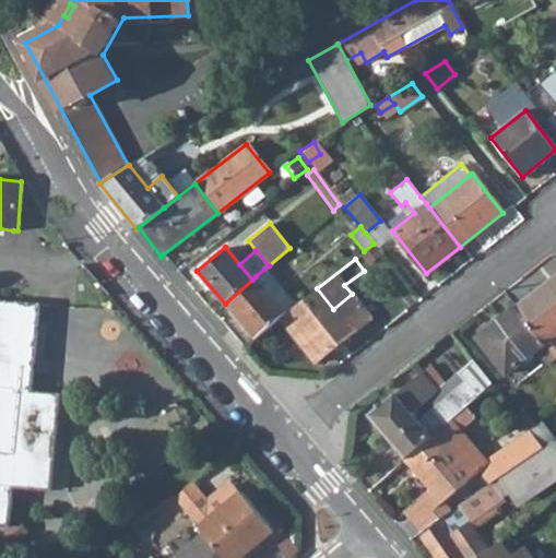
[(80,271),(91,284),(95,281),(83,268),(80,271)]
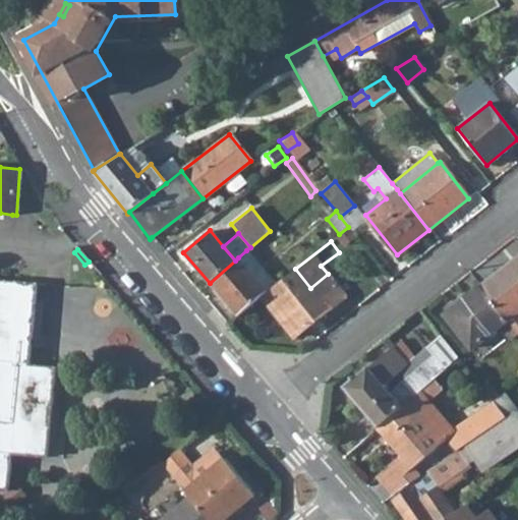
[(238,257),(267,290),(275,284),(246,250),(238,257)]
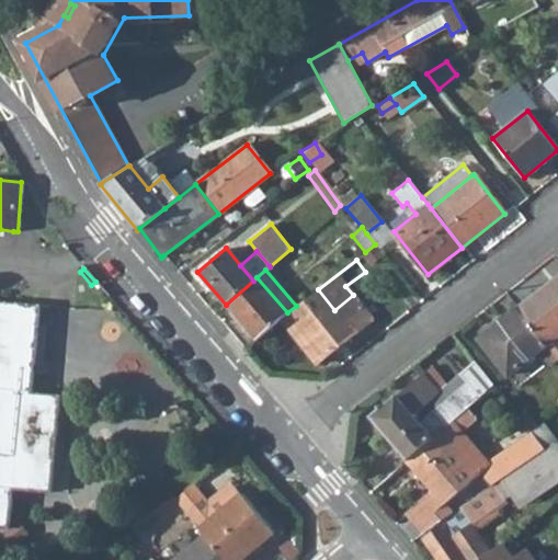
[(557,275),(515,309),(546,347),(556,360),(557,362),(557,275)]
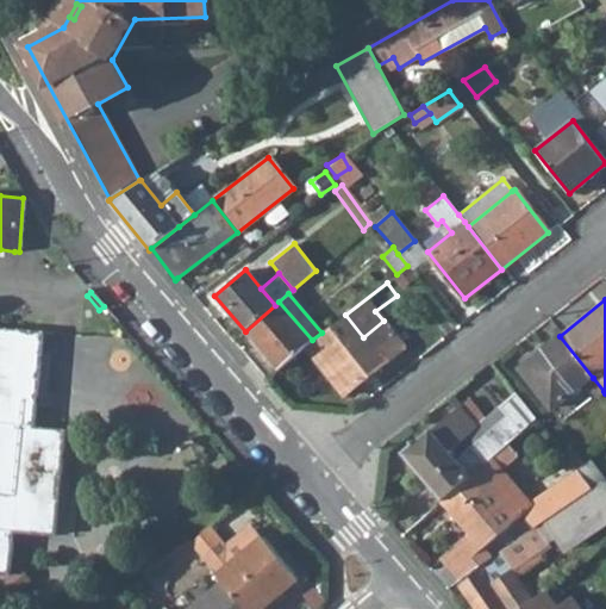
[(245,331),(277,370),(304,347),(312,340),(279,302),(275,305),(245,331)]
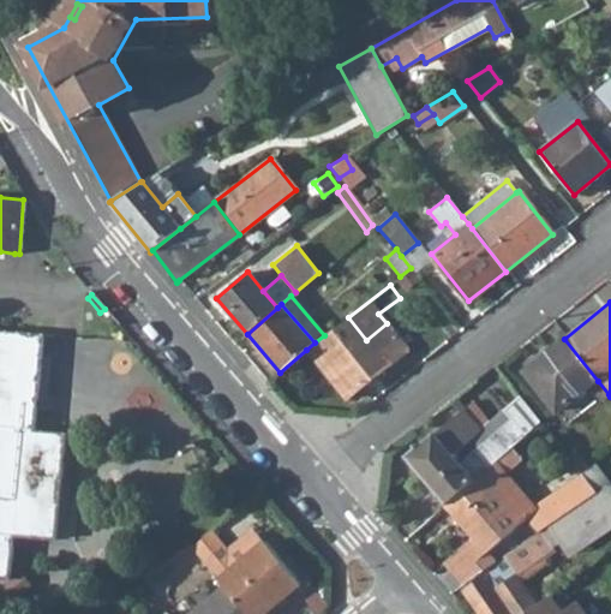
[(306,350),(345,399),(407,350),(387,323),(366,340),(348,317),(324,335),(315,343),(306,350)]
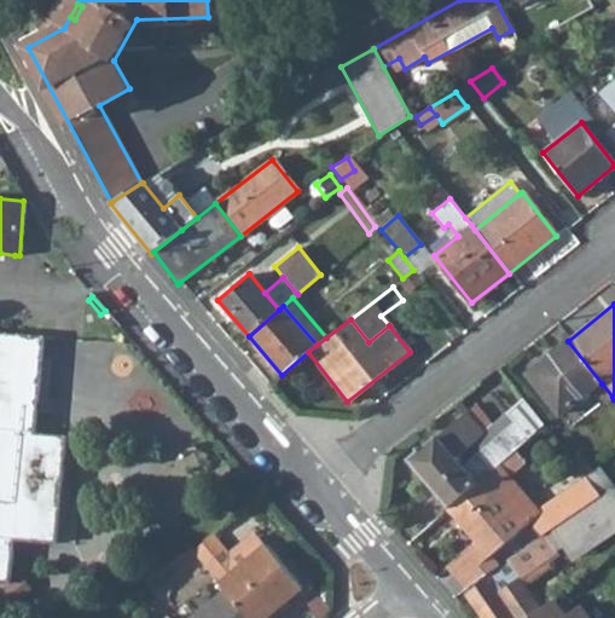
[(0,582),(9,583),(12,539),(54,543),(64,435),(34,433),(42,336),(16,334),(0,333),(0,582)]
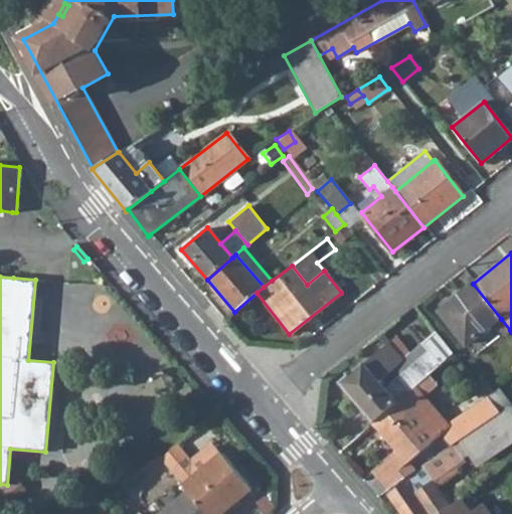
[(438,312),(464,345),(492,323),(502,336),(510,330),(501,319),(473,284),(438,312)]
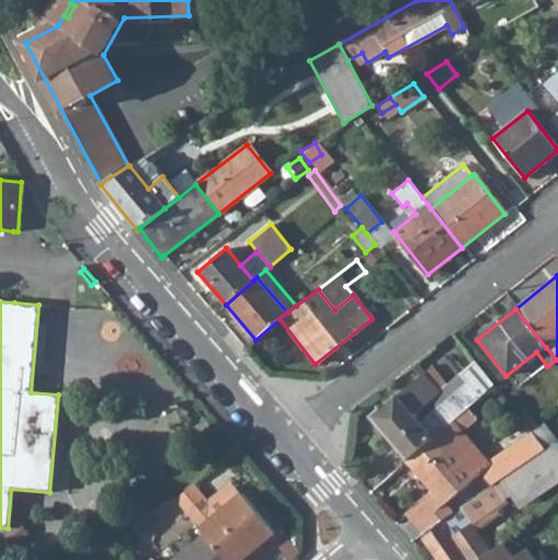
[(436,392),(456,416),(466,409),(492,385),(474,362),(445,386),(436,392)]
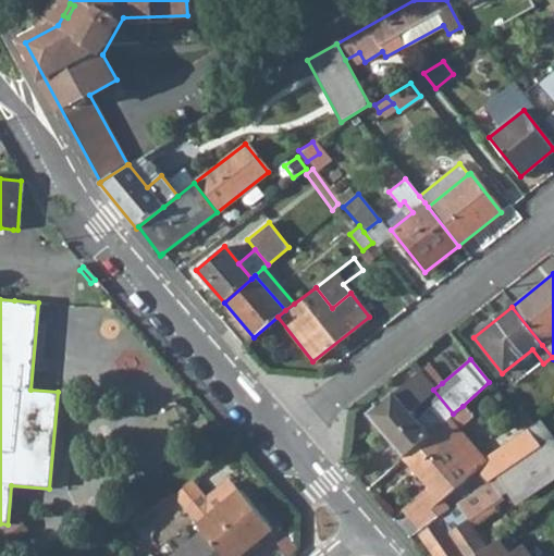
[(418,371),(433,390),(442,383),(427,363),(418,371)]
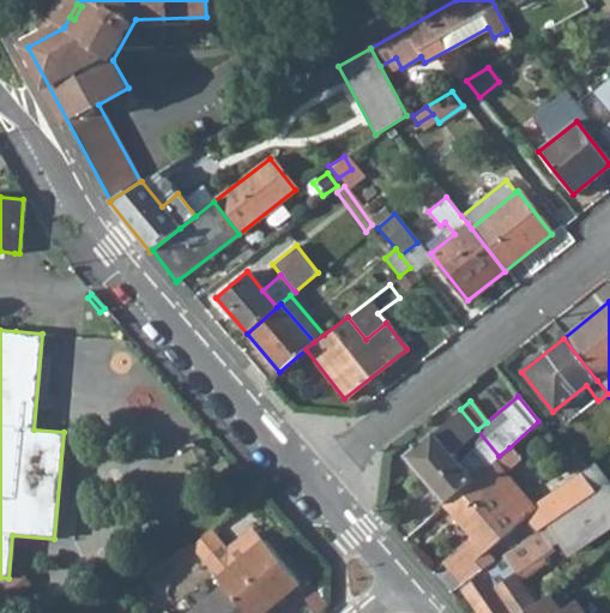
[(460,409),(404,460),(421,480),(424,478),(446,503),(483,470),(494,462),(499,456),(477,430),(460,409)]
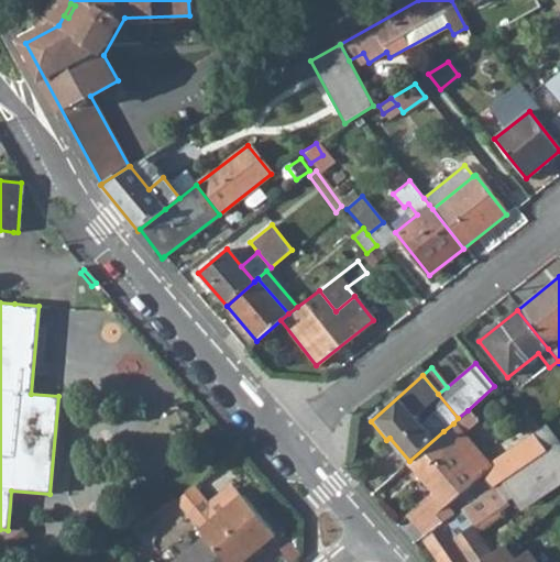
[(458,418),(453,423),(462,433),(476,420),(468,410),(458,418)]
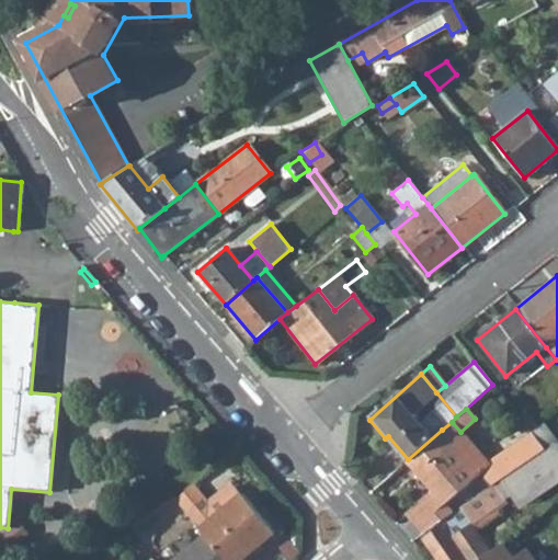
[(442,430),(480,472),(489,465),(480,455),(460,432),(452,422),(442,430)]
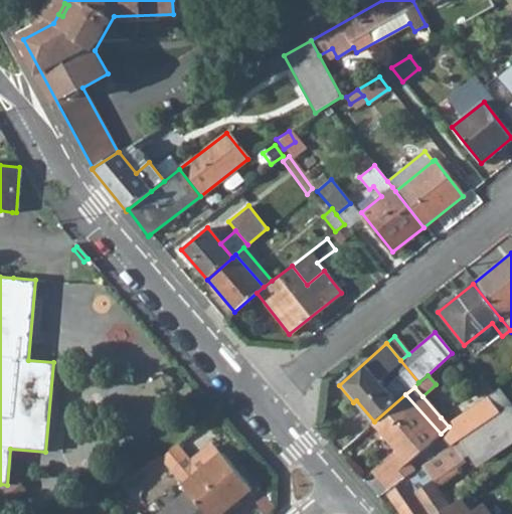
[(449,426),(460,440),(469,434),(457,417),(487,397),(486,396),(479,387),(452,409),(451,407),(441,417),(449,426)]
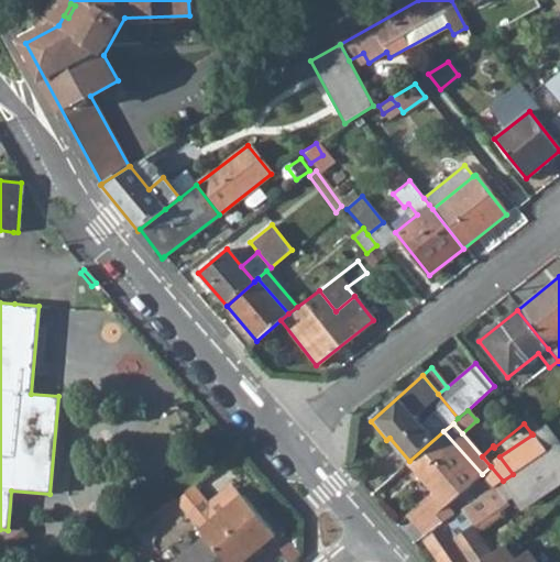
[(533,434),(547,451),(555,445),(557,444),(542,426),(531,433),(533,434)]
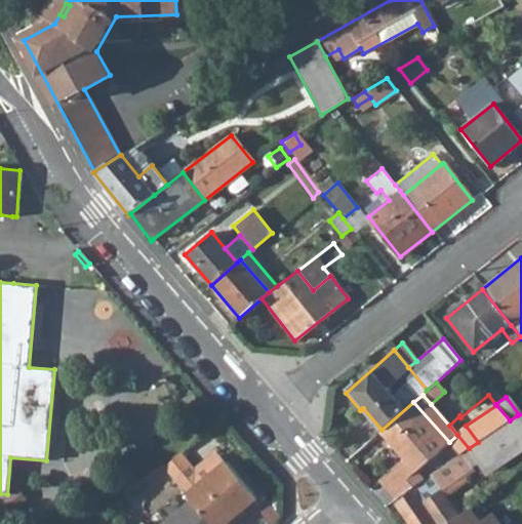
[(382,430),(378,432),(403,459),(414,472),(449,442),(413,402),(382,430)]
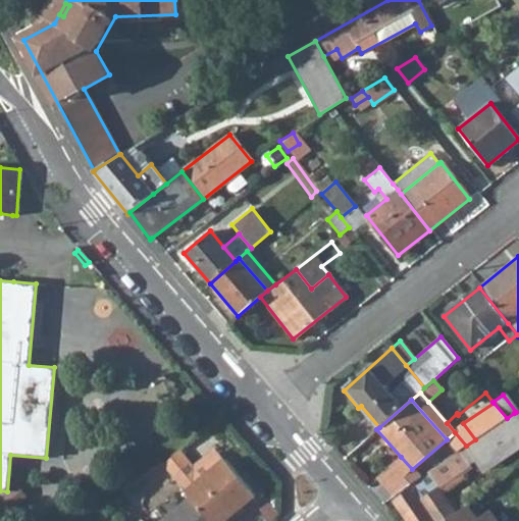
[(463,423),(475,439),(507,418),(494,403),(463,423)]
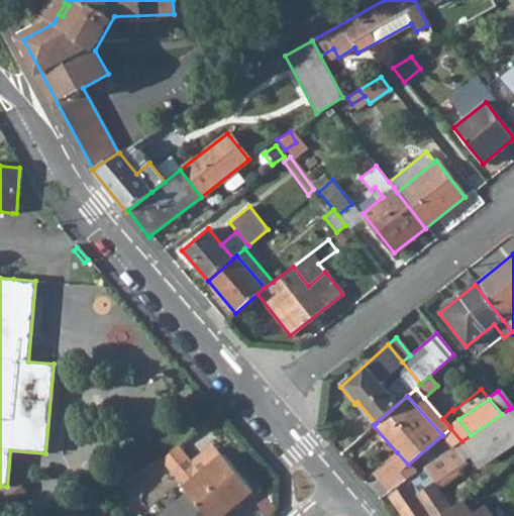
[(354,404),(373,425),(376,423),(357,402),(354,404)]
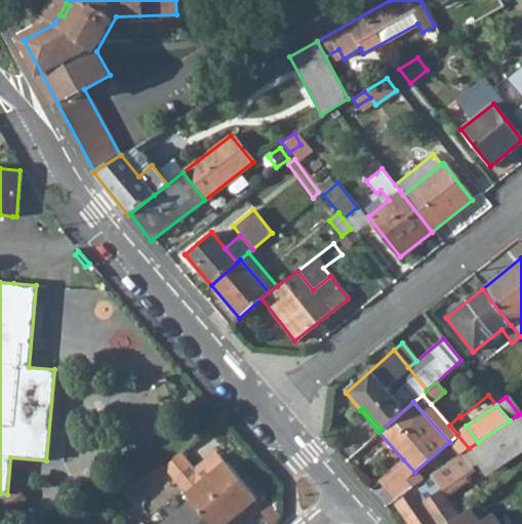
[(410,494),(396,505),(408,523),(448,523),(459,516),(444,494),(466,479),(465,471),(479,461),(484,469),(521,442),(521,422),(517,415),(510,420),(478,442),(469,448),(463,453),(432,475),(431,474),(422,480),(407,490),(410,494)]
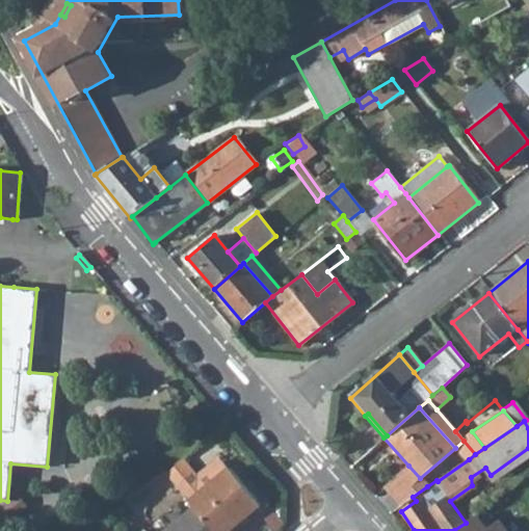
[(218,530),(230,522),(233,526),(259,504),(229,469),(227,470),(216,457),(195,475),(182,459),(164,474),(175,485),(188,502),(193,507),(212,530),(218,530)]
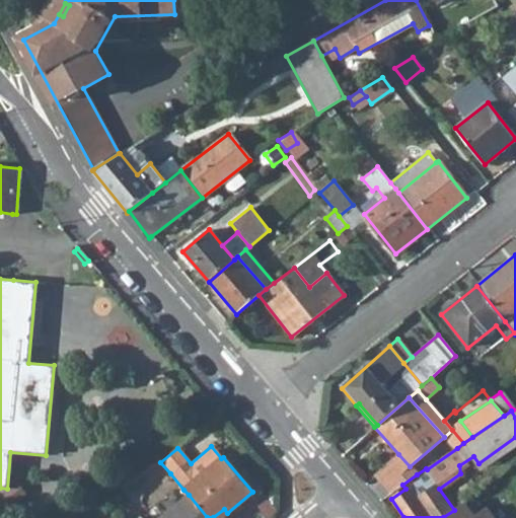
[(375,474),(391,493),(402,485),(417,474),(410,466),(398,454),(375,474)]
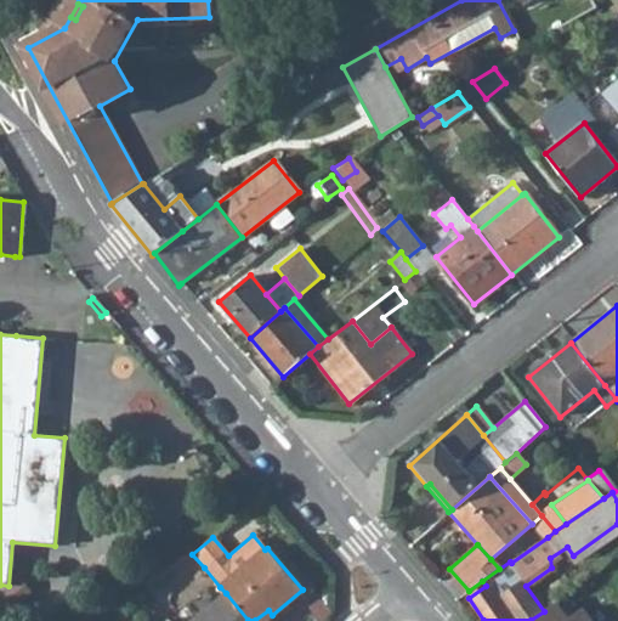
[(0,593),(11,607),(30,592),(20,579),(9,586),(0,593)]
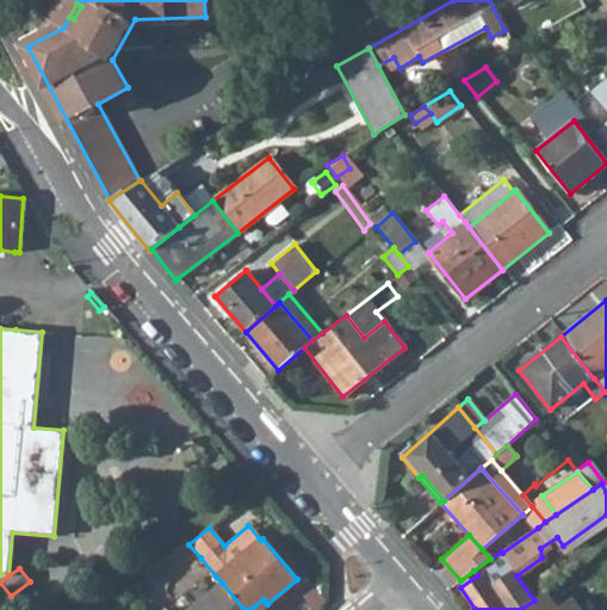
[(243,609),(222,583),(189,609),(243,609)]
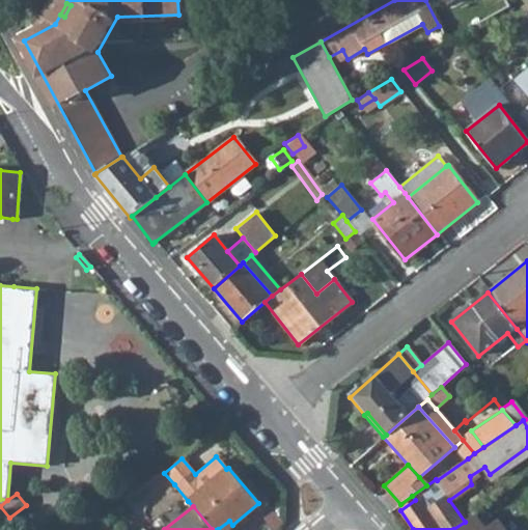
[(465,522),(453,529),(503,529),(496,519),(484,528),(474,514),(465,522)]
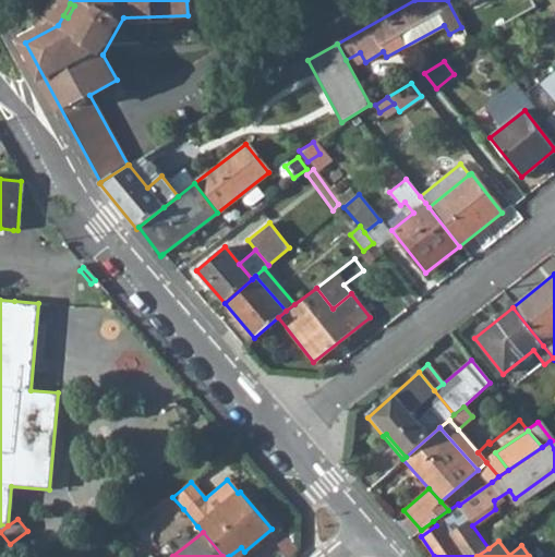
[(238,556),(244,552),(241,547),(229,556),(238,556)]
